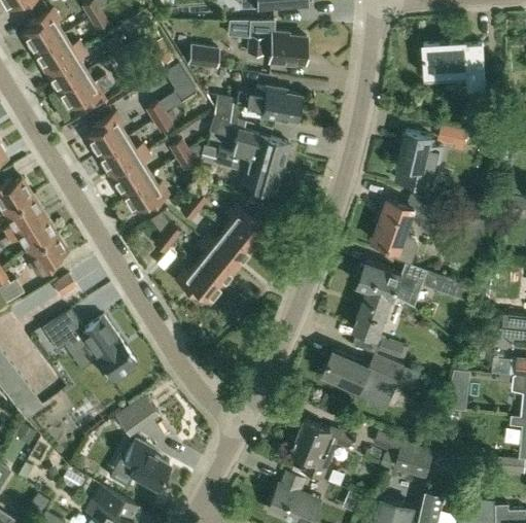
[(0,0),(6,9),(14,4),(18,9),(32,0),(0,0)]
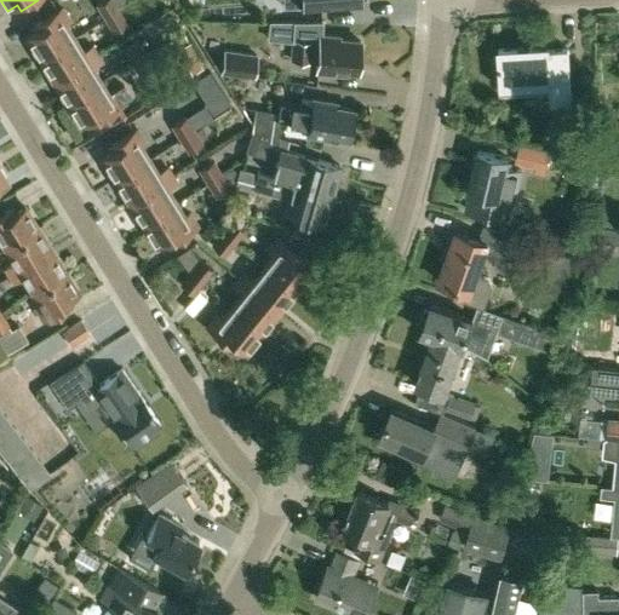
[(112,0),(109,0),(96,9),(104,22),(120,12),(112,0)]
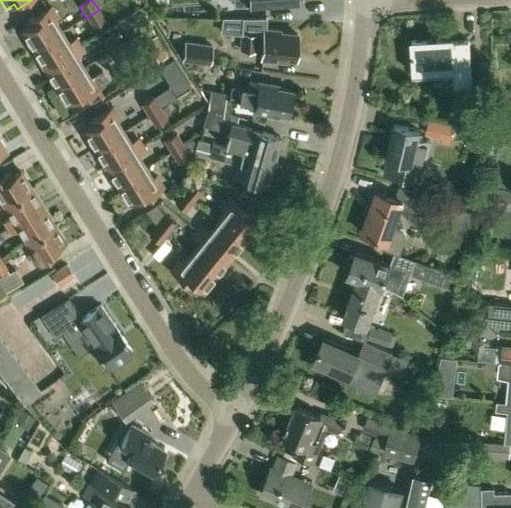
[(244,0),(245,8),(298,5),(298,2),(302,2),(302,0),(244,0)]
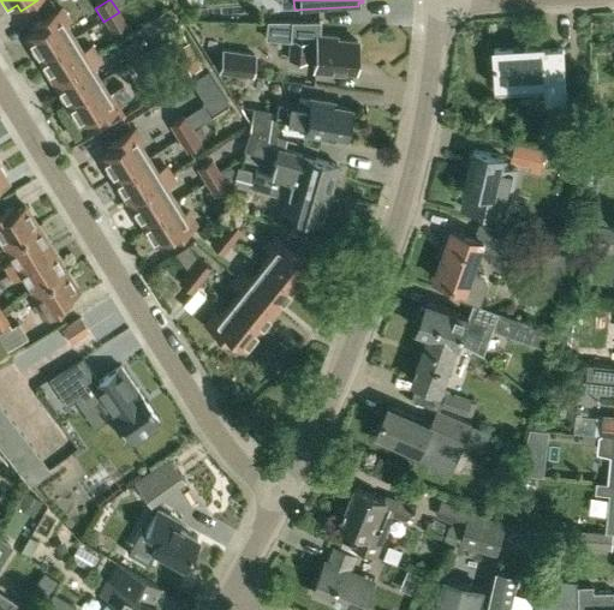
[(40,61),(72,42),(64,28),(69,24),(60,11),(33,29),(36,34),(27,40),(40,61)]
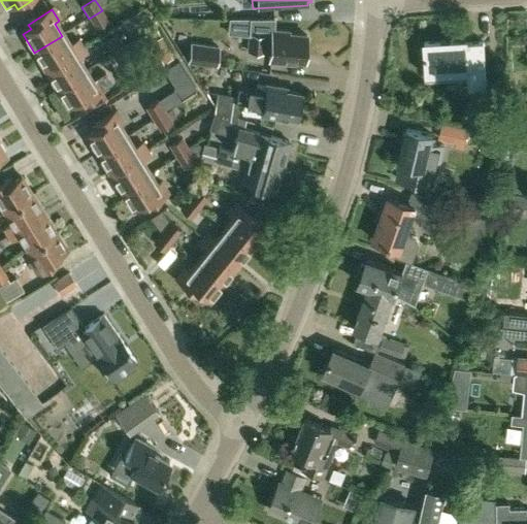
[(108,23),(102,10),(89,19),(96,30),(108,23)]
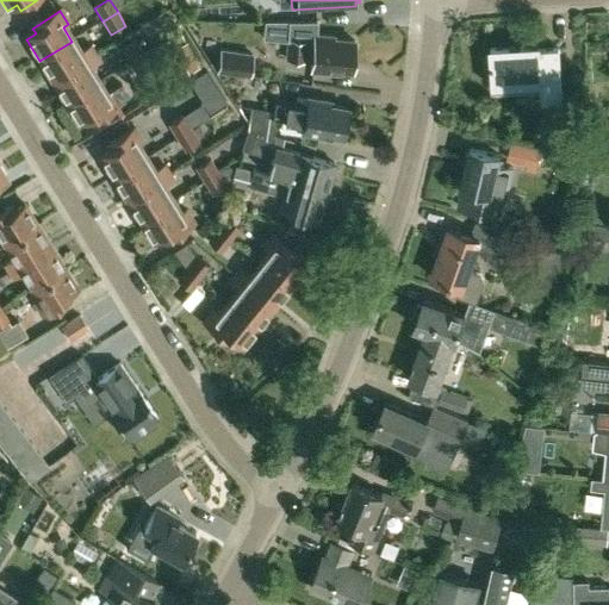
[(335,72),(352,74),(355,43),(334,42),(335,38),(317,37),(318,24),(290,24),(286,61),(312,63),(311,73),(335,75),(335,72)]
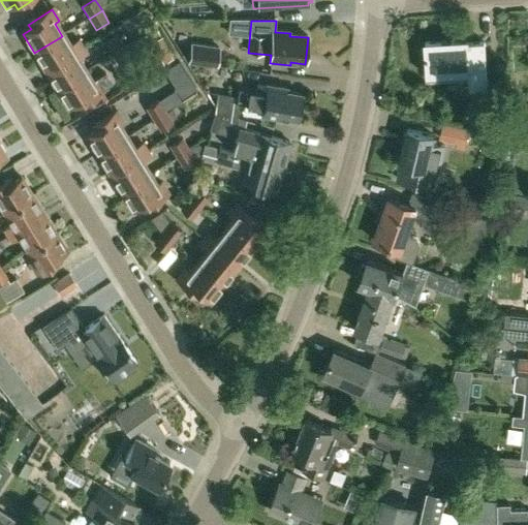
[(113,58),(119,68),(133,60),(131,57),(149,47),(160,67),(175,59),(157,30),(113,58)]
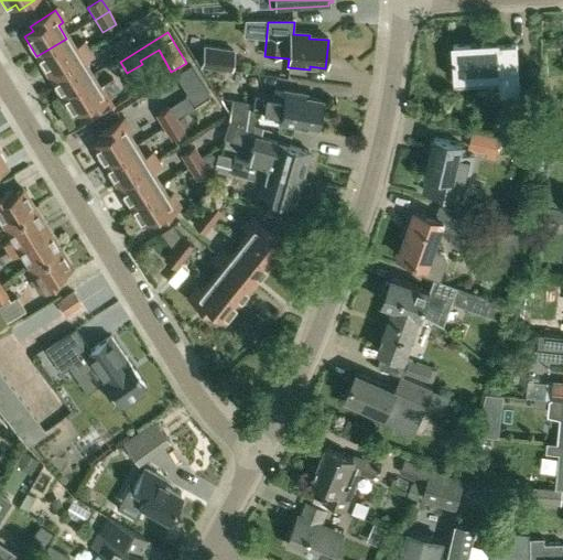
[(49,76),(87,52),(83,45),(74,51),(66,39),(36,56),(49,76)]
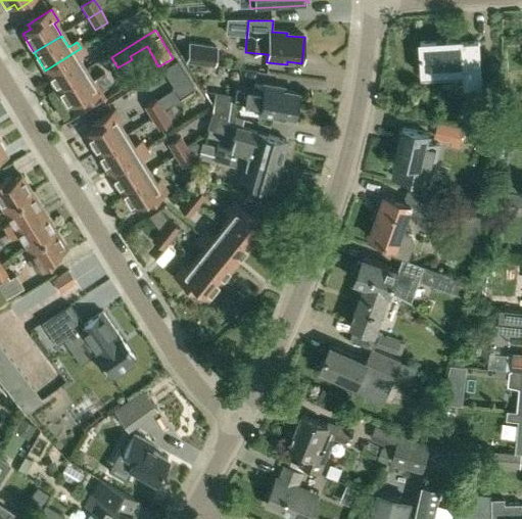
[(103,44),(110,56),(124,49),(116,36),(103,44)]
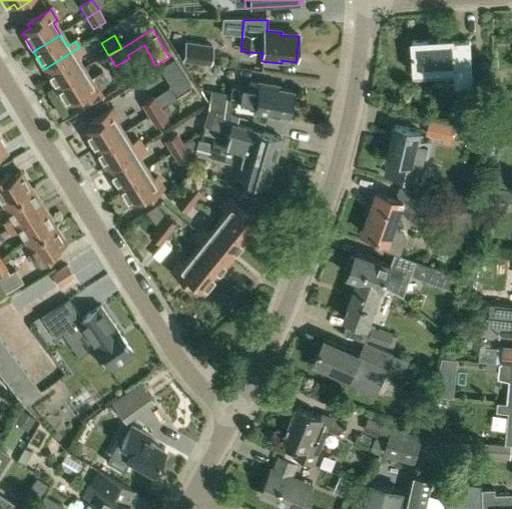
[(511,37),(502,38),(503,48),(511,47),(511,37)]
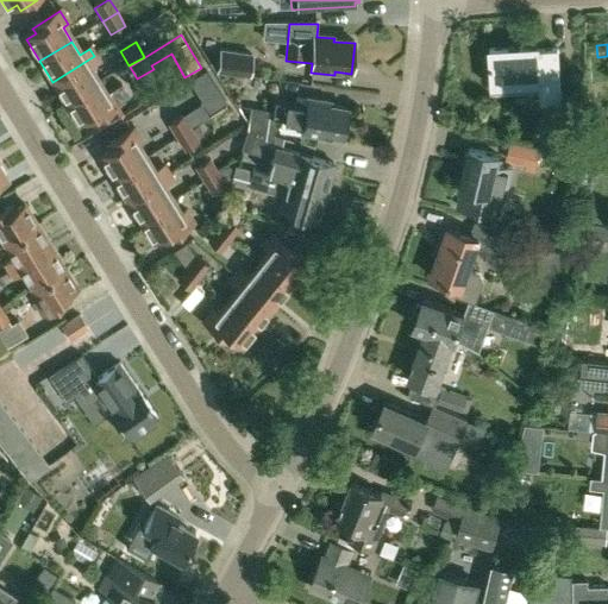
[(544,94),(545,104),(564,102),(561,51),(541,52),(541,49),(491,51),(495,98),(544,94)]
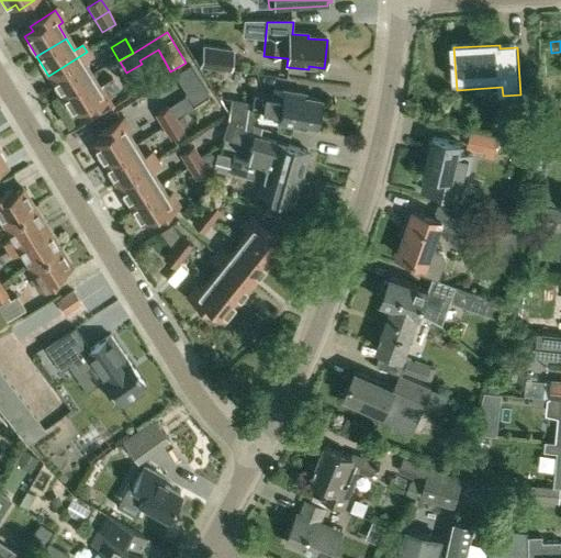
[(235,52),(203,47),(200,69),(232,74),(235,52)]
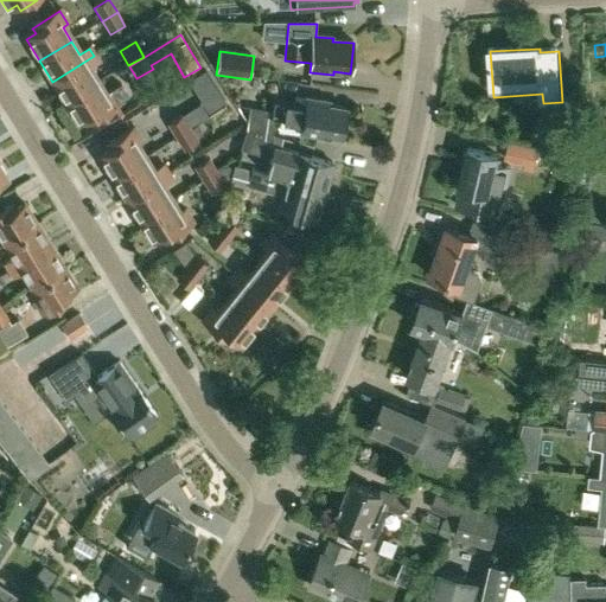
[(65,102),(97,82),(88,69),(97,63),(94,56),(52,82),(65,102)]
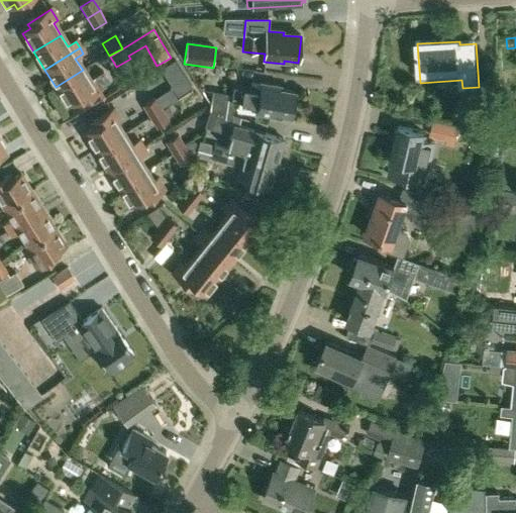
[(83,70),(56,87),(67,105),(75,100),(78,105),(101,90),(109,84),(103,74),(90,82),(83,70)]
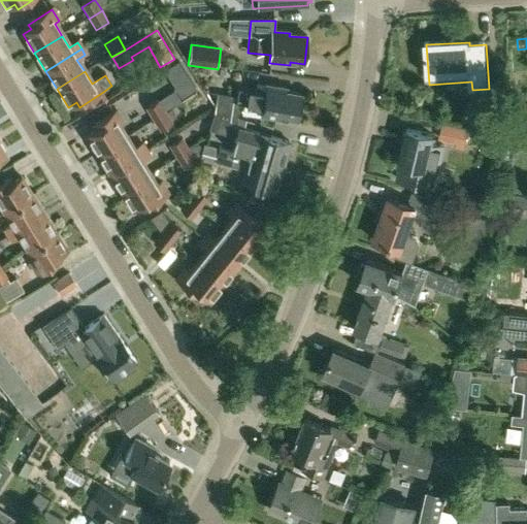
[(218,95),(215,116),(236,120),(239,104),(263,109),(261,118),(281,121),(282,118),(296,121),(301,95),(286,93),(287,90),(267,86),(265,94),(238,89),(237,99),(218,95)]
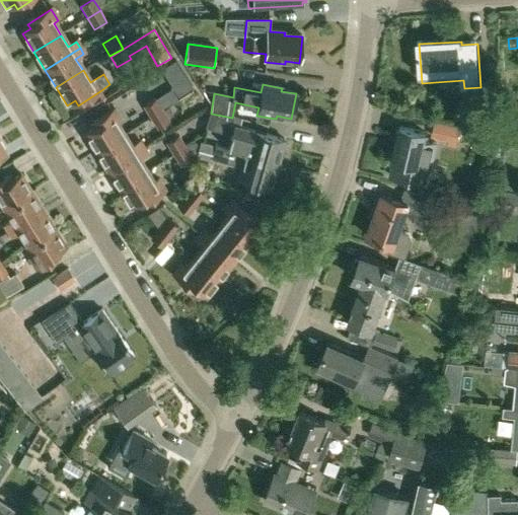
[(156,101),(143,108),(151,121),(163,113),(156,101)]
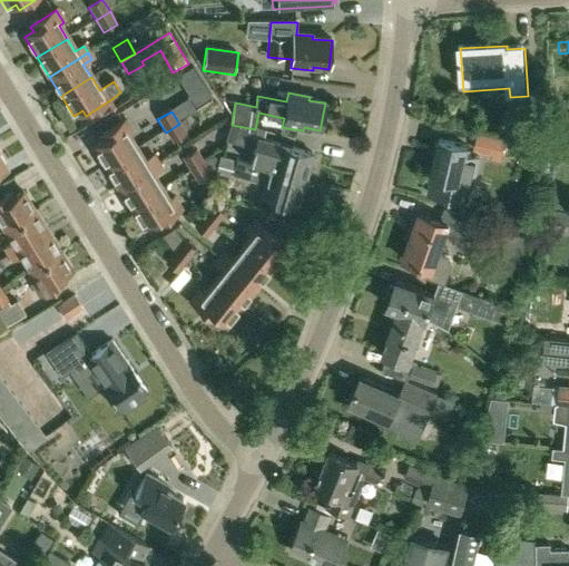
[(192,130),(185,119),(179,124),(166,133),(173,144),(186,134),(192,130)]
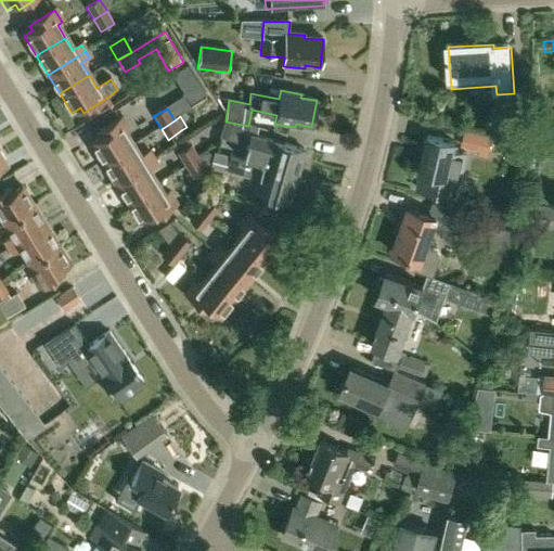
[(104,164),(132,146),(125,133),(130,130),(123,119),(98,135),(101,140),(92,144),(104,164)]
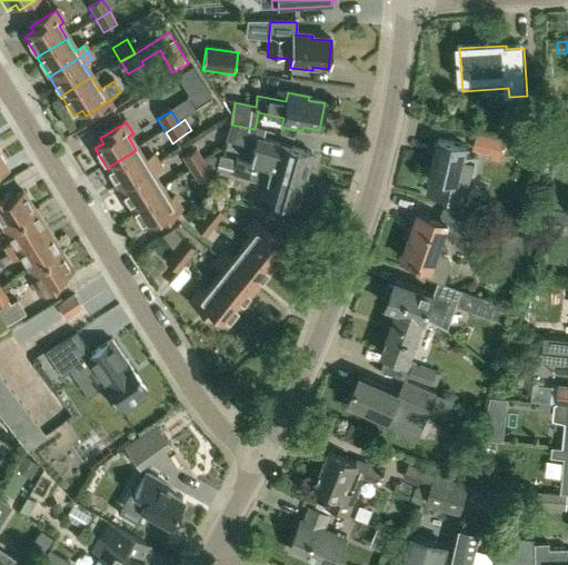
[(252,139),(255,129),(231,125),(225,142),(253,151),(249,167),(304,182),(311,156),(252,139)]
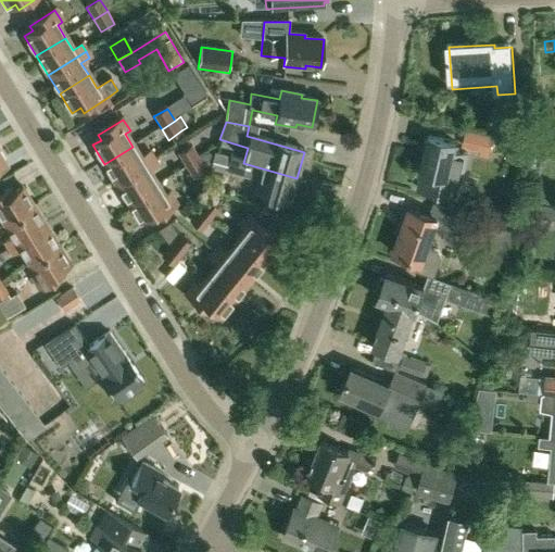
[(481,159),(484,160),(489,161),(493,139),(466,133),(463,149),(482,153),(481,159)]
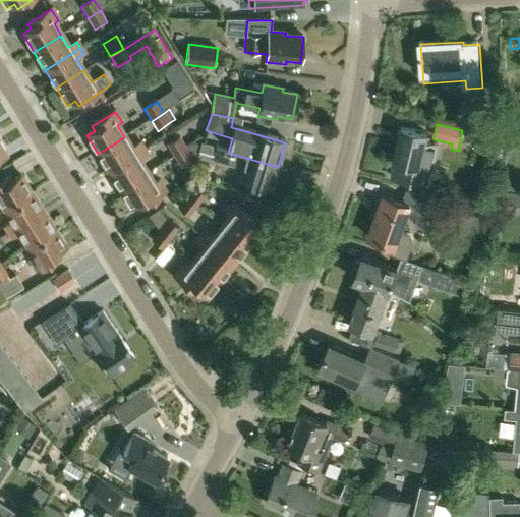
[(429,186),(440,146),(426,142),(428,135),(404,129),(392,177),(429,186)]
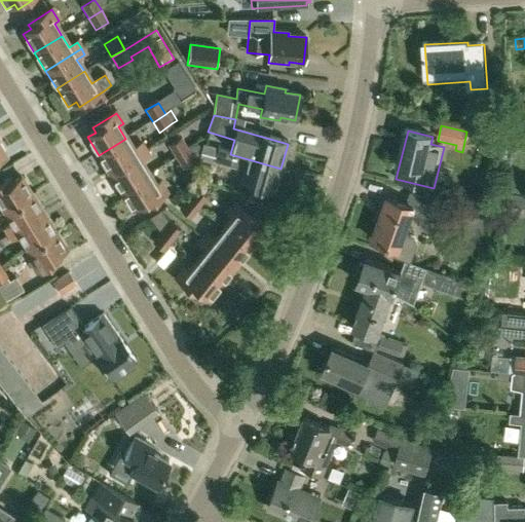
[(125,139),(99,155),(110,174),(145,151),(141,146),(134,150),(125,139)]
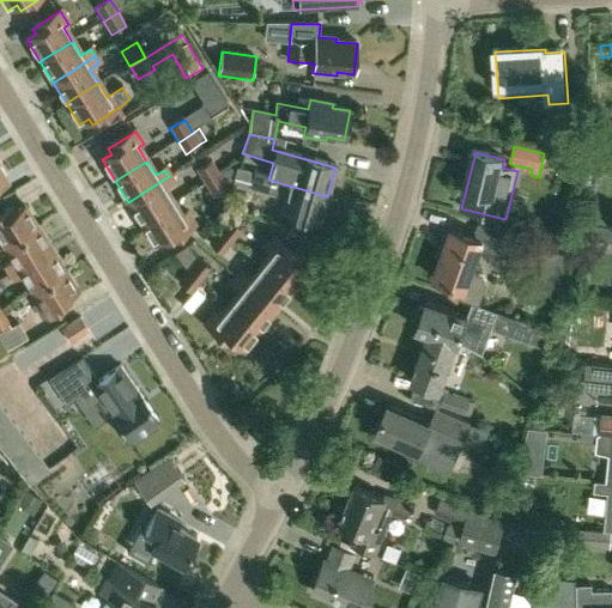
[(219,175),(212,163),(198,171),(206,183),(219,175)]
